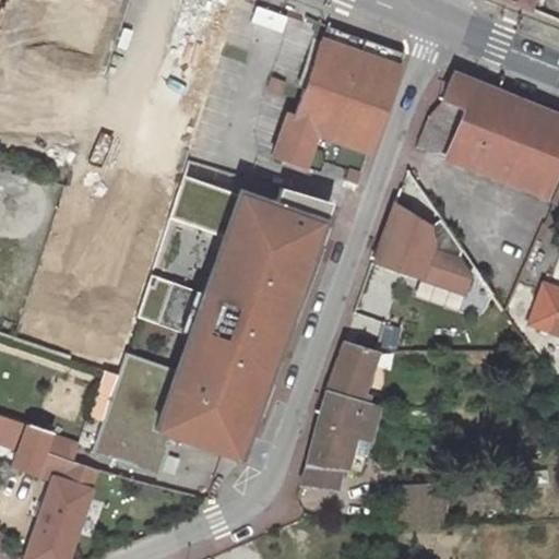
[(92,0),(52,0),(87,12),(92,0)]
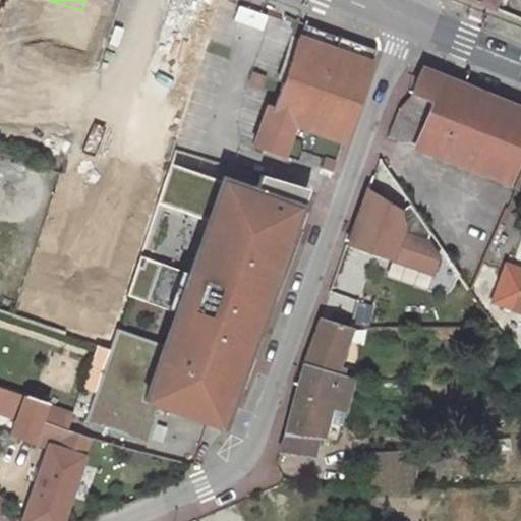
[(169,162),(192,88),(219,0),(171,0),(145,90),(125,157),(123,156),(71,311),(65,331),(97,343),(110,347),(116,328),(127,294),(139,255),(156,201),(169,162)]
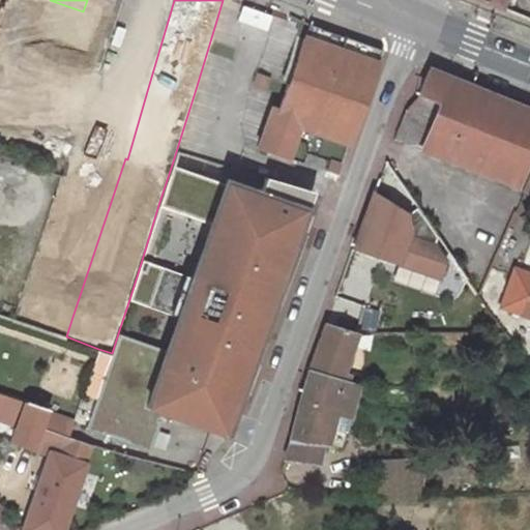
[(476,0),(499,8),(502,0),(476,0)]
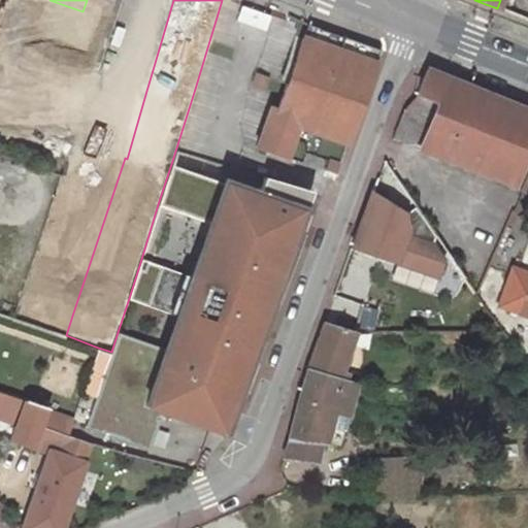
[(43,21),(15,10),(7,33),(3,31),(0,40),(0,117),(9,121),(43,21)]
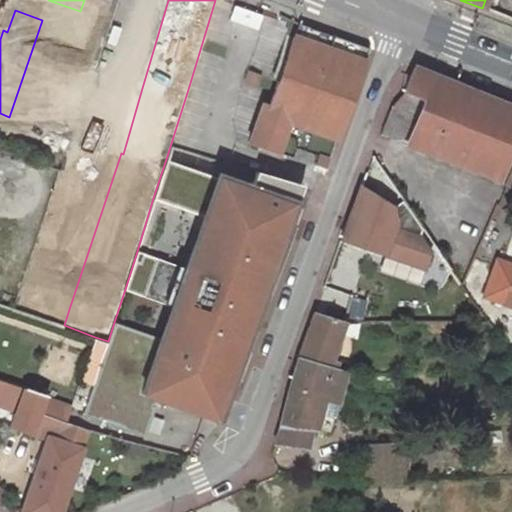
[(293,34),(253,146),(280,156),(291,125),(337,141),(365,60),(293,34)]
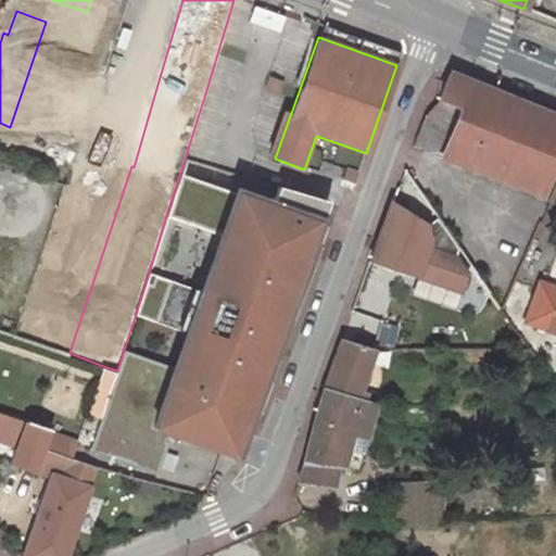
[(555,151),(555,115),(450,73),(439,99),(463,109),(443,158),(539,193),(555,151)]
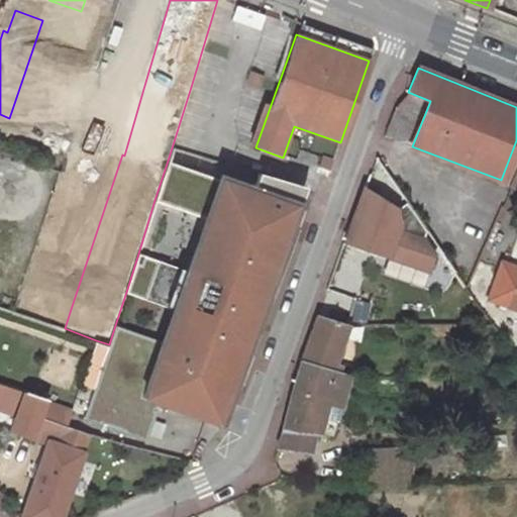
[(430,101),(408,92),(407,95),(395,107),(385,135),(412,146),(430,101)]
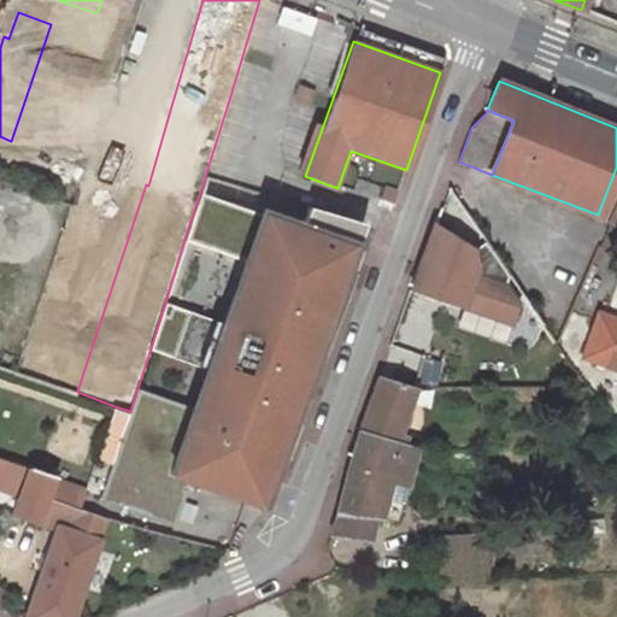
[(299,227),(200,192),(184,239),(246,260),(224,323),(165,303),(151,348),(209,369),(195,407),(137,388),(130,411),(101,492),(99,499),(175,524),(191,480),(211,486),(213,479),(224,482),(222,489),(259,503),(358,222),(306,205),(299,227)]
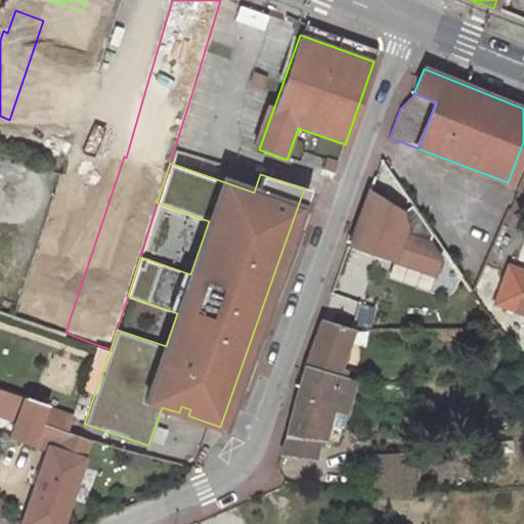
[(410,202),(390,172),(374,194),(401,213),(410,202)]
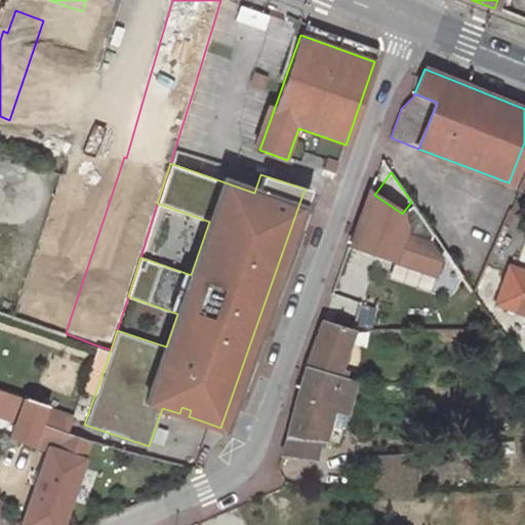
[(405,236),(402,213),(369,192),(350,246),(436,277),(444,253),(439,247),(421,242),(405,236)]
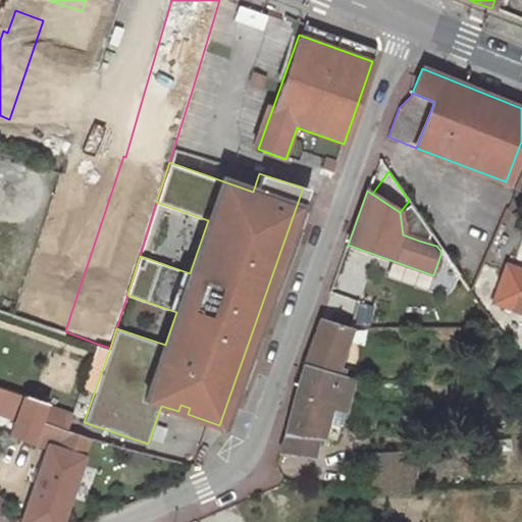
[(419,241),(419,215),(409,201),(400,212),(403,235),(419,241)]
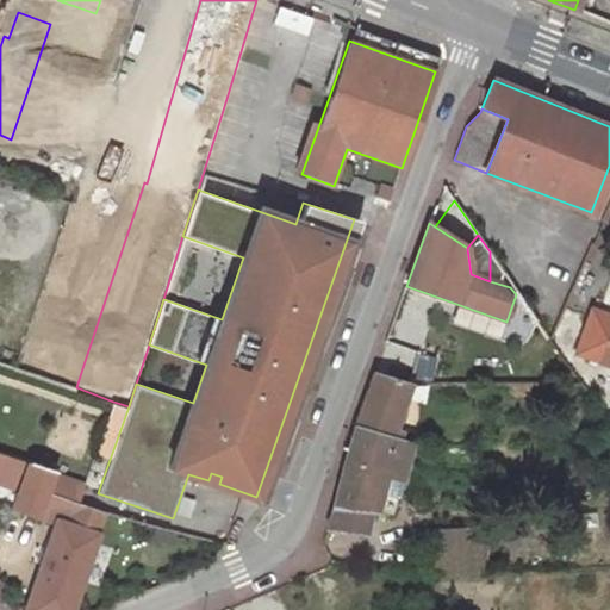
[(609,332),(599,362),(609,366),(609,332)]
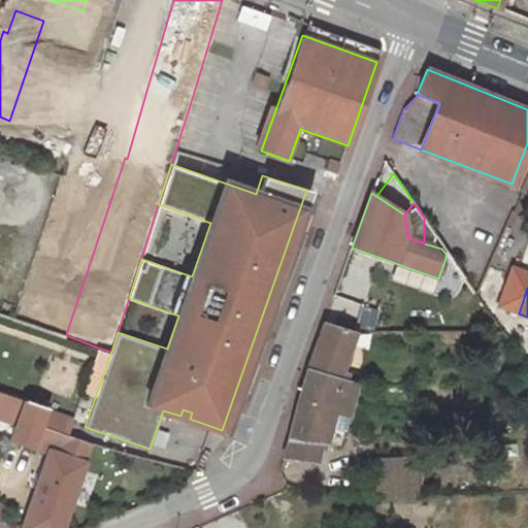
[(325,442),(328,425),(332,407),(349,413),(356,384),(344,381),(348,372),(341,370),(351,344),(366,349),(366,348),(369,333),(355,333),(355,332),(323,322),(307,370),(299,397),(285,457),(317,461),(321,441),(325,442)]
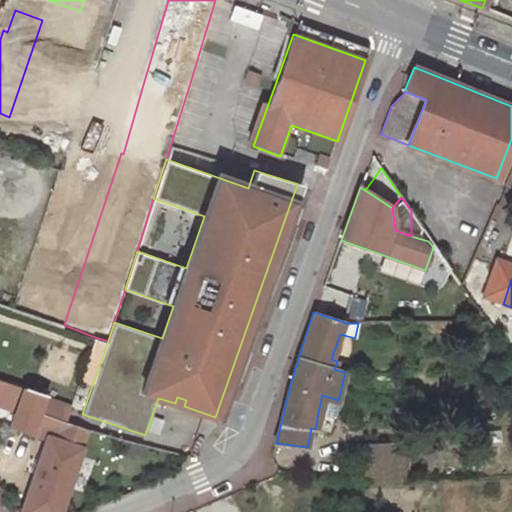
[(355,337),(388,333),(388,323),(380,323),(358,323),(355,337)]
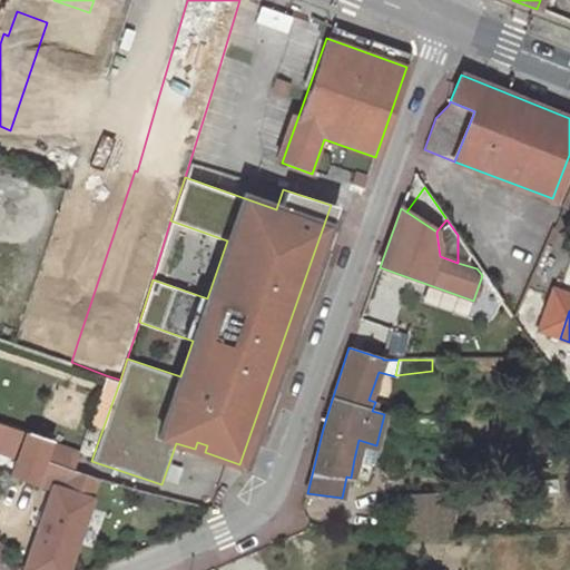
[(432,371),(448,371),(449,360),(448,360),(432,360),(432,371)]
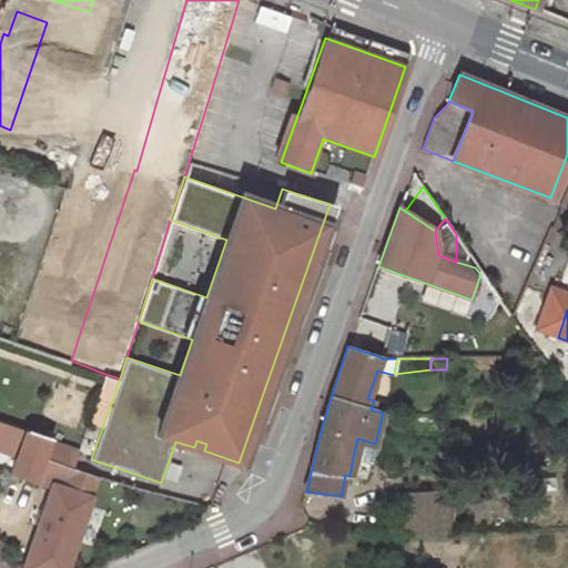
[(93,453),(120,378),(105,374),(79,448),(93,453)]
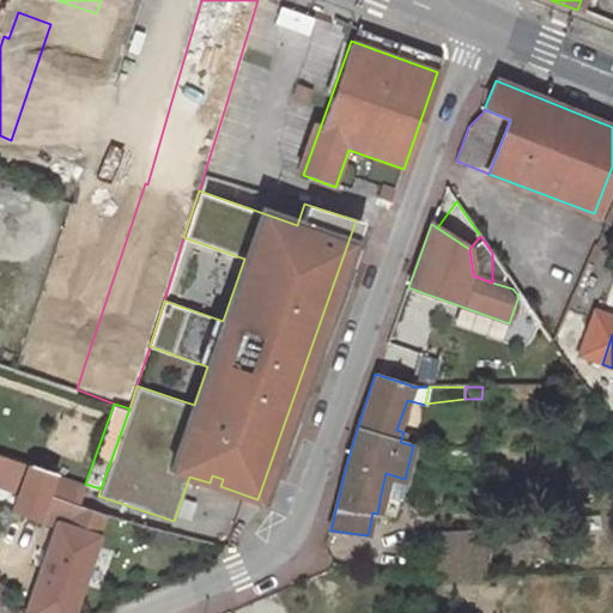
[(400,442),(413,445),(416,437),(404,432),(400,442)]
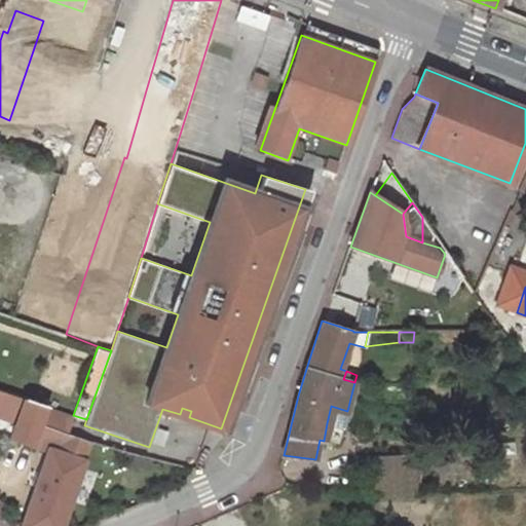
[(12,440),(34,447),(40,425),(45,408),(0,391),(0,414),(17,421),(12,440)]
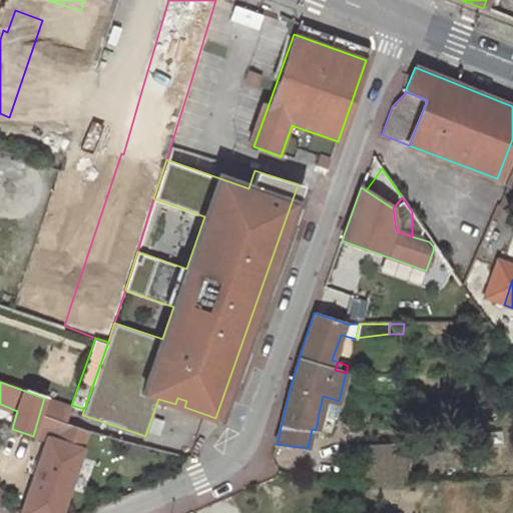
[(330,433),(339,401),(323,396),(319,413),(324,414),(321,430),(330,433)]
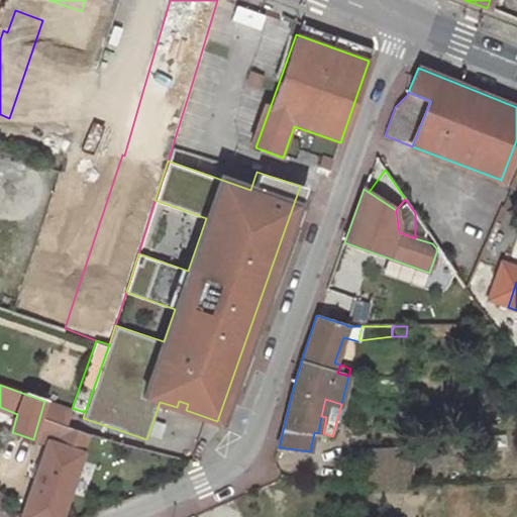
[(179,401),(177,407),(186,410),(188,404),(179,401)]
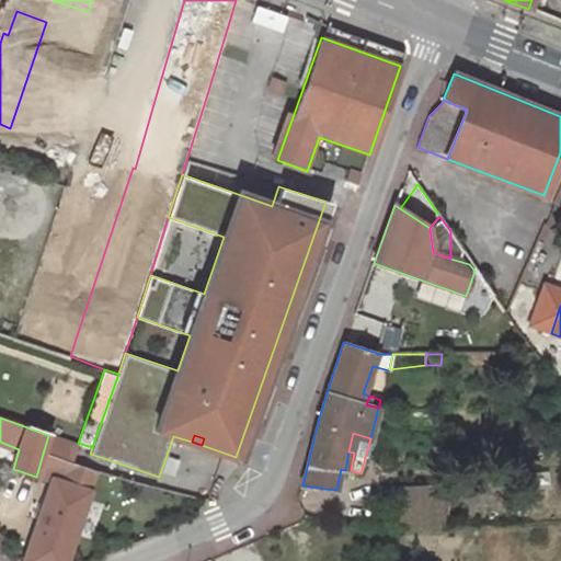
[(67,560),(84,511),(95,482),(99,471),(43,454),(36,477),(53,481),(25,560),(67,560)]
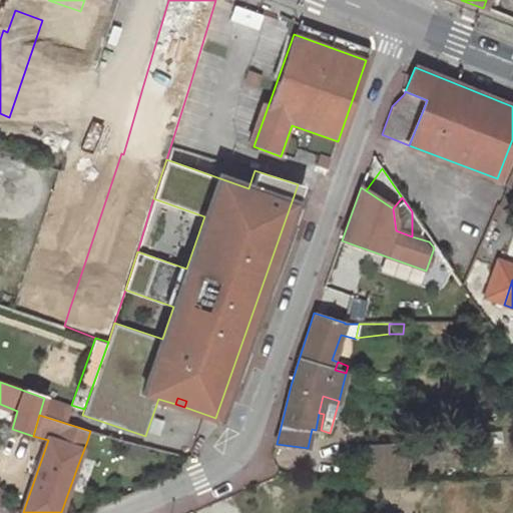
[(109,448),(112,437),(90,431),(87,441),(109,448)]
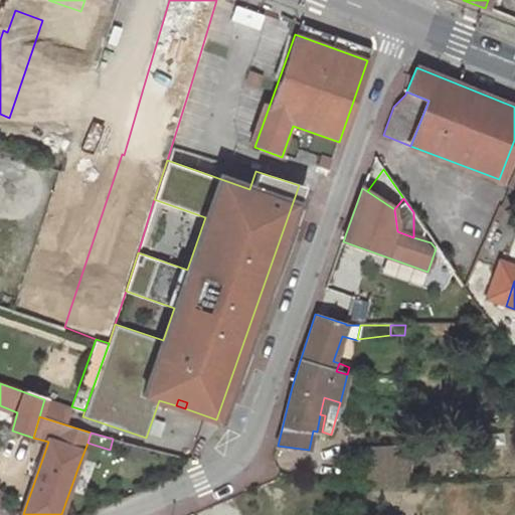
[(405,449),(365,452),(365,468),(391,466),(390,460),(405,459),(405,449)]
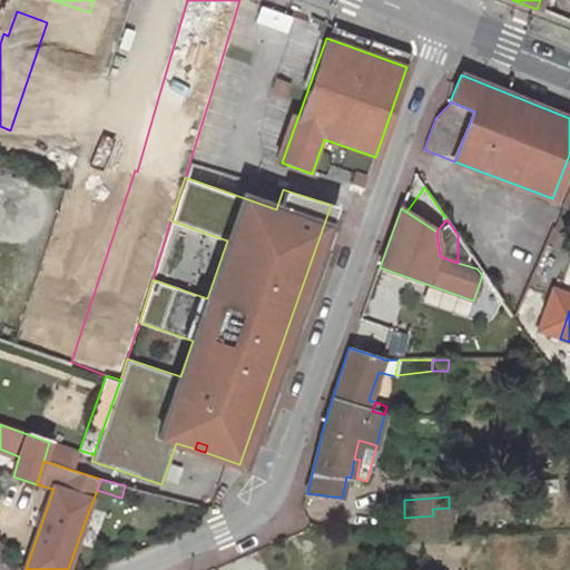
[(451,537),(449,508),(432,509),(433,516),(404,518),(405,540),(451,537)]
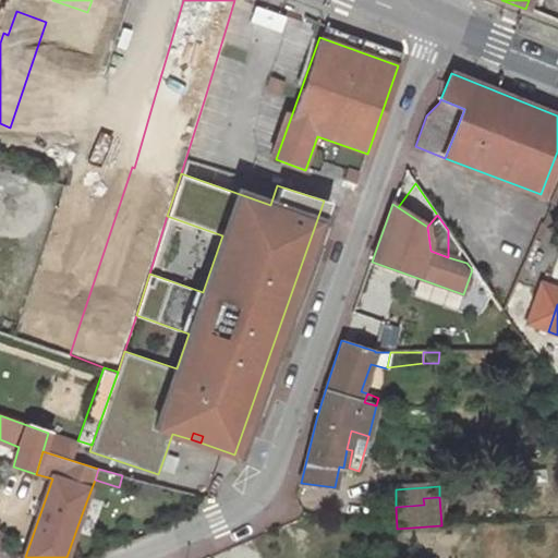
[(11,536),(0,530),(0,542),(7,546),(11,536)]
